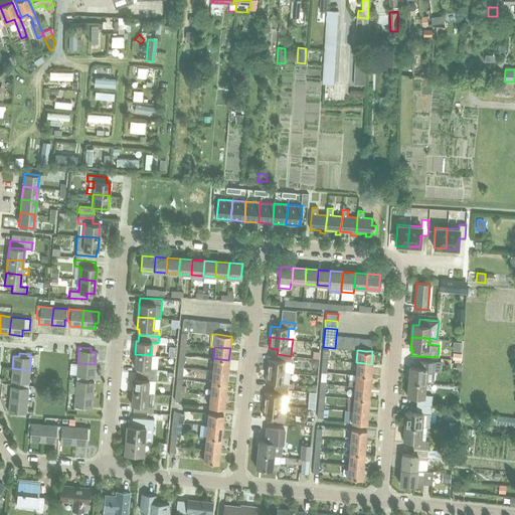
[(135,354),(134,366),(136,367),(135,373),(141,373),(156,374),(156,368),(150,368),(151,355),(135,354)]
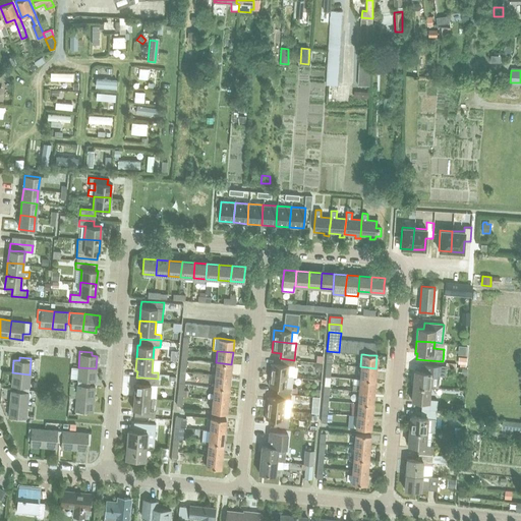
[(271,363),(270,374),(287,377),(293,377),(294,366),(294,360),(280,358),(280,364),(271,363)]
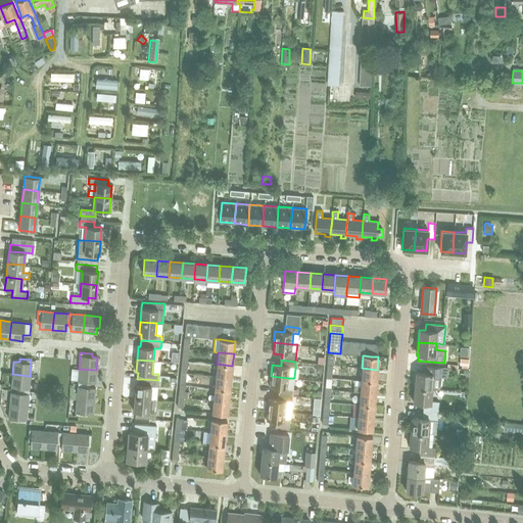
[(217,364),(216,376),(231,378),(232,366),(217,364)]
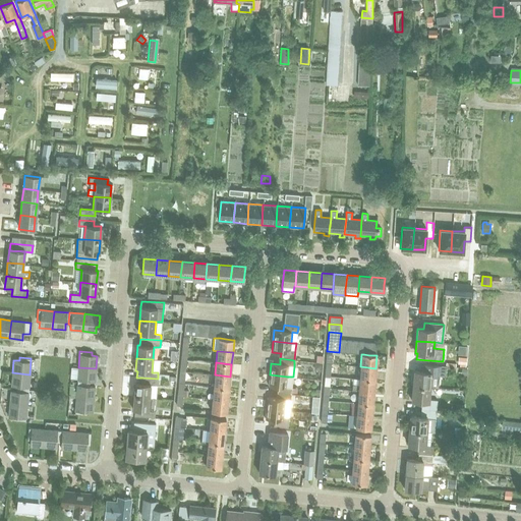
[(414,370),(413,386),(430,388),(431,374),(440,375),(441,365),(425,364),(424,371),(414,370)]
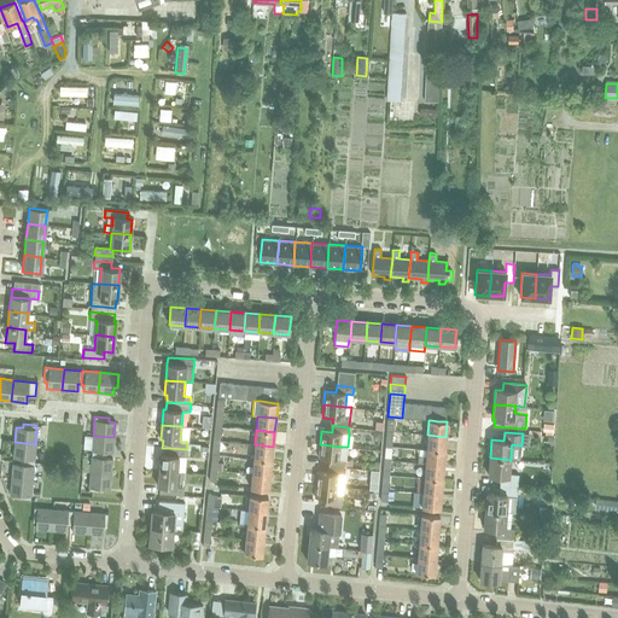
[(427,435),(426,449),(444,450),(445,437),(427,435)]
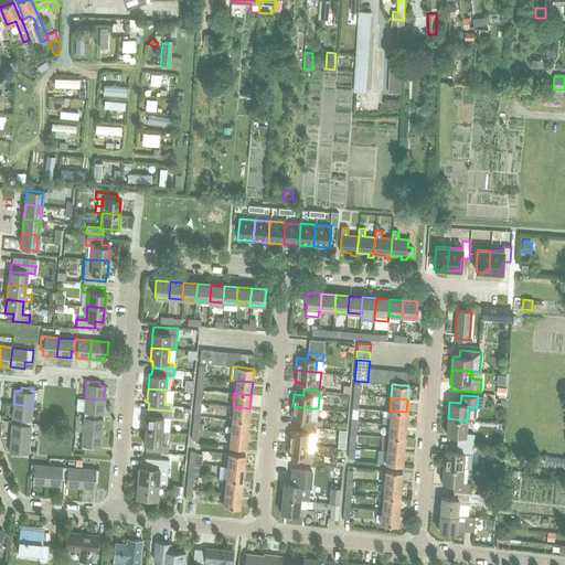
[(104,400),(85,398),(84,415),(97,416),(97,413),(103,414),(104,400)]
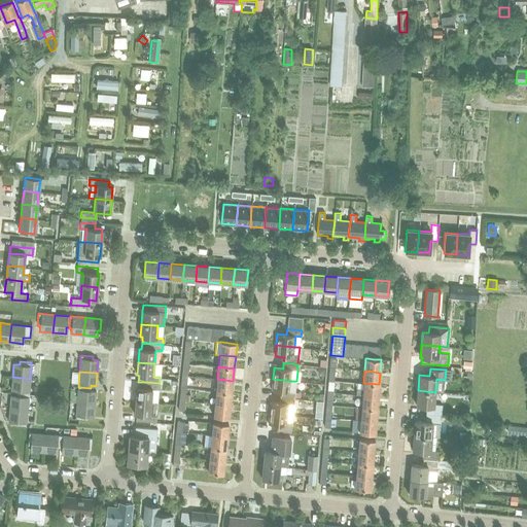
[(30,379),(12,377),(11,390),(16,390),(16,393),(29,394),(30,379)]
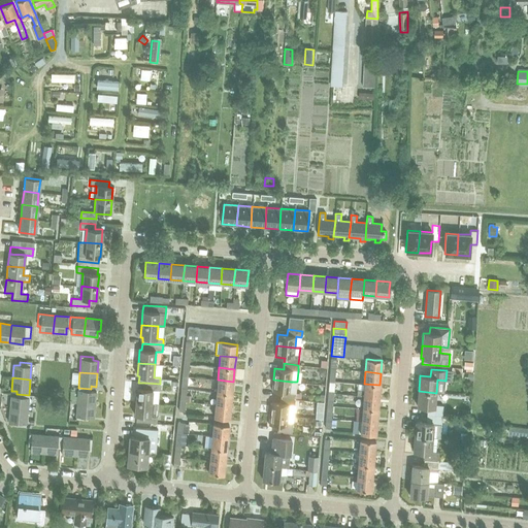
[(218,380),(217,392),(232,394),(233,382),(218,380)]
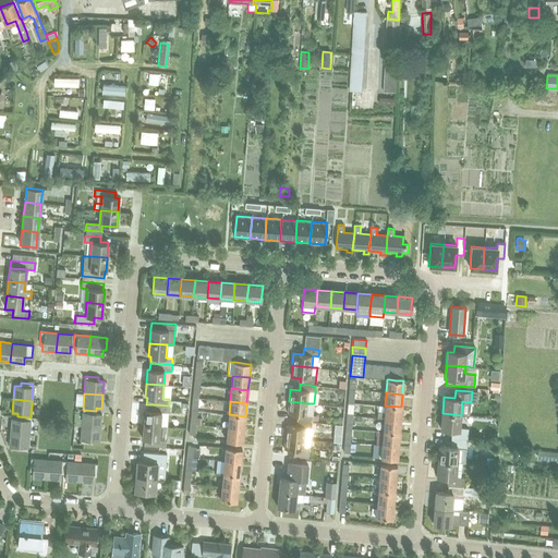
[(307,403),(289,401),(288,413),(298,414),(296,420),(312,422),(312,415),(306,414),(307,403)]
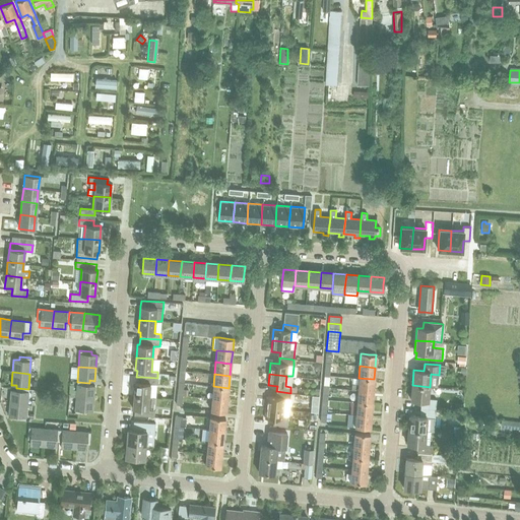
[(134,382),(133,395),(149,397),(150,384),(156,385),(157,378),(142,377),(136,377),(136,382),(134,382)]
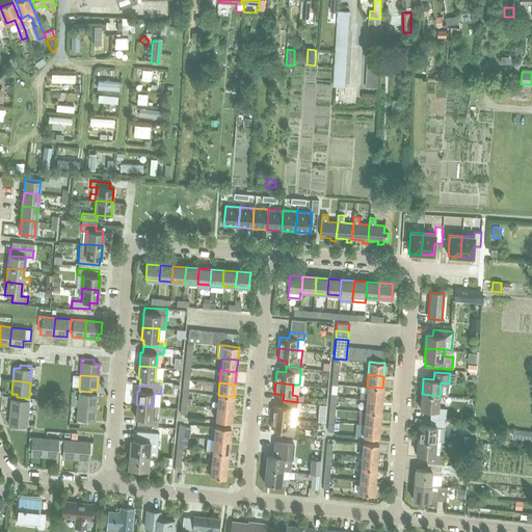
[(382,388),(367,387),(367,393),(360,393),(360,398),(366,399),(381,400),(382,388)]
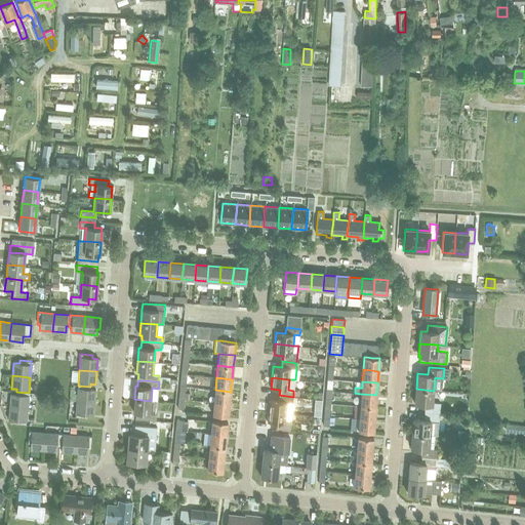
[(90,387),(78,386),(77,401),(94,402),(95,390),(89,389),(90,387)]
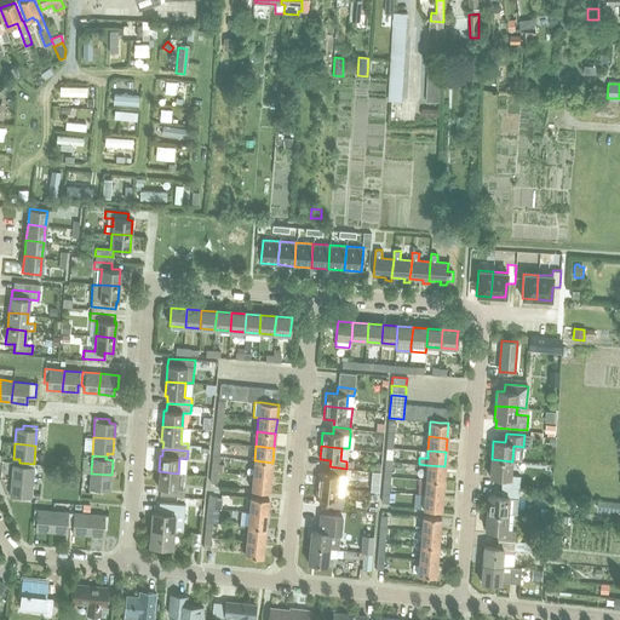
[(512,461),(492,459),(491,477),(503,477),(501,487),(520,488),(521,476),(511,475),(512,461)]
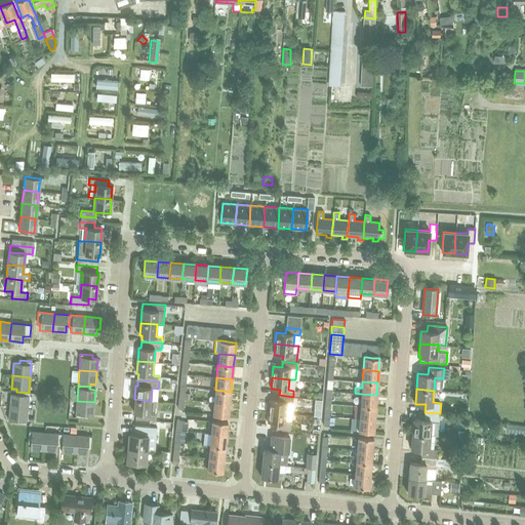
[(215,390),(214,402),(230,403),(231,392),(215,390)]
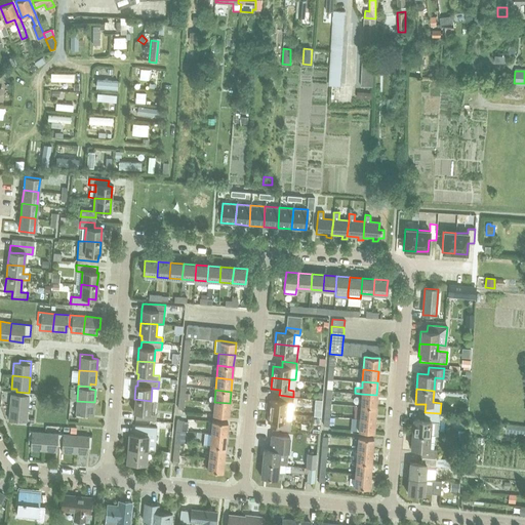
[(29,393),(16,392),(16,394),(10,394),(9,406),(27,408),(29,393)]
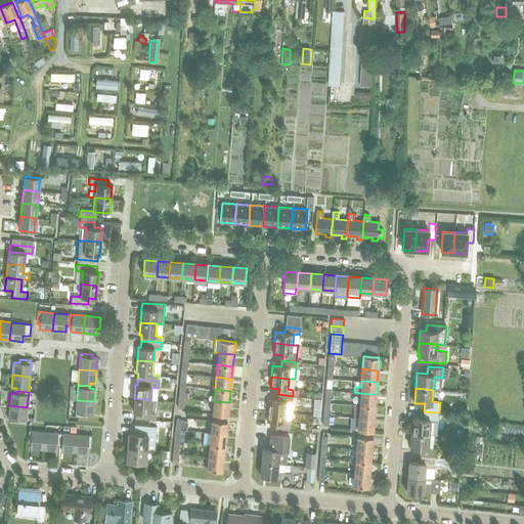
[(376,394),(360,393),(359,405),(375,406),(376,394)]
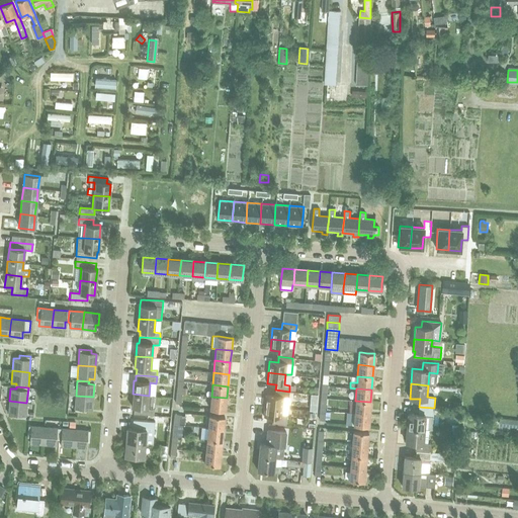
[(289,392),(275,390),(274,396),(266,395),(264,406),(282,408),(283,397),(288,398),(289,392)]
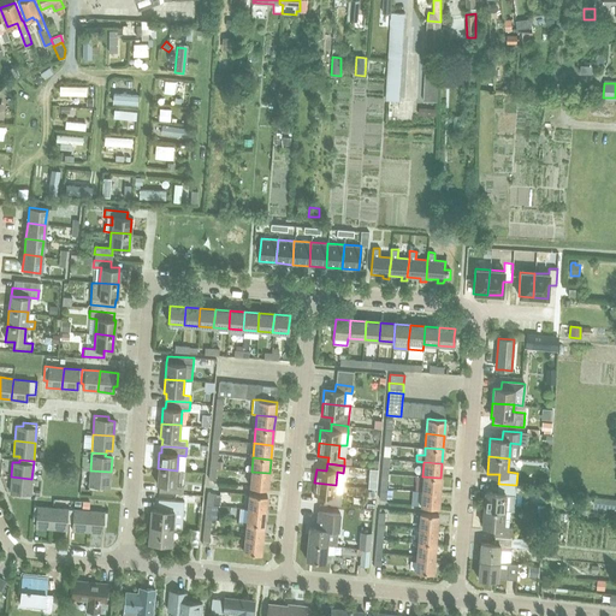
[(159,484),(159,491),(183,493),(183,486),(182,486),(183,471),(177,471),(158,468),(157,484),(159,484)]
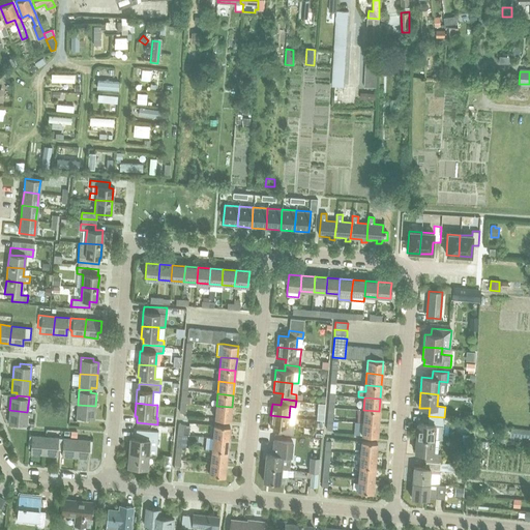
[(95,406),(78,405),(77,420),(88,421),(88,419),(94,419),(95,406)]
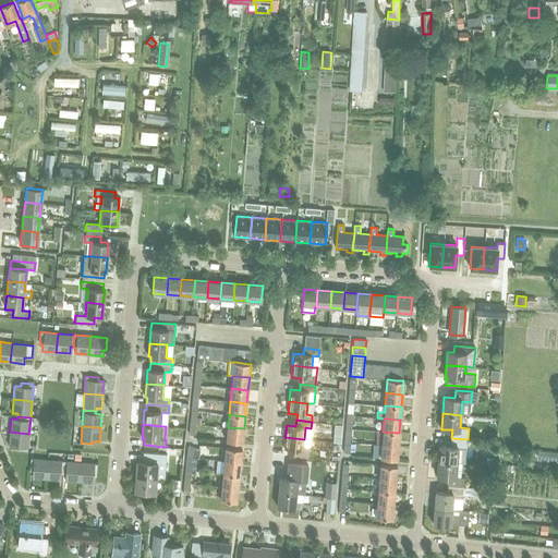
[(244,428),(228,427),(226,440),(242,443),(244,428)]
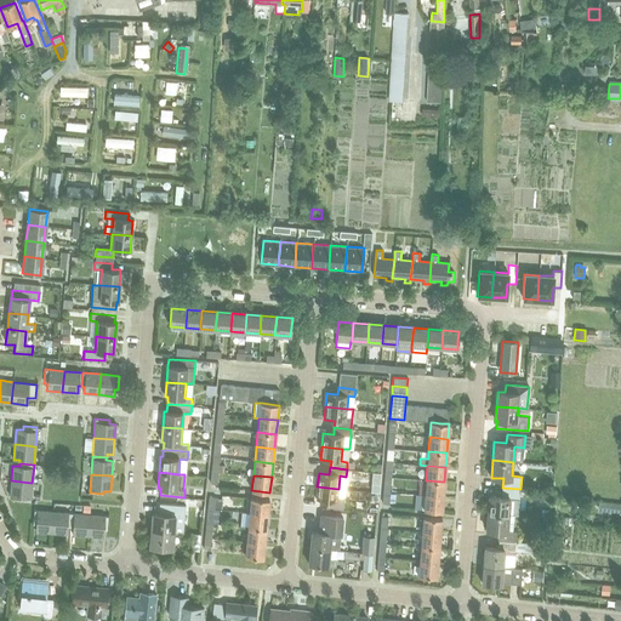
[(32,483),(11,480),(10,496),(16,496),(16,500),(30,501),(32,483)]
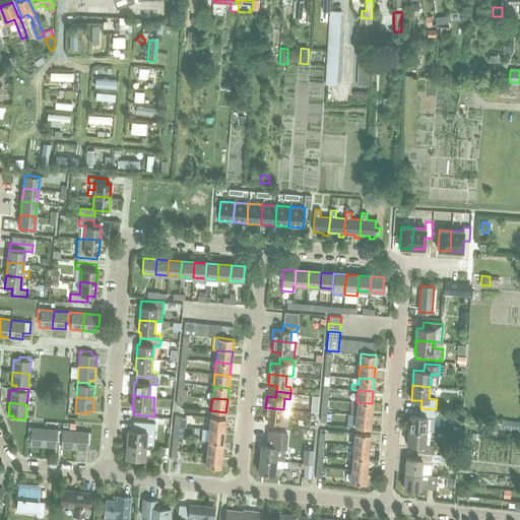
[(372,403),(356,402),(355,414),(371,415),(372,403)]
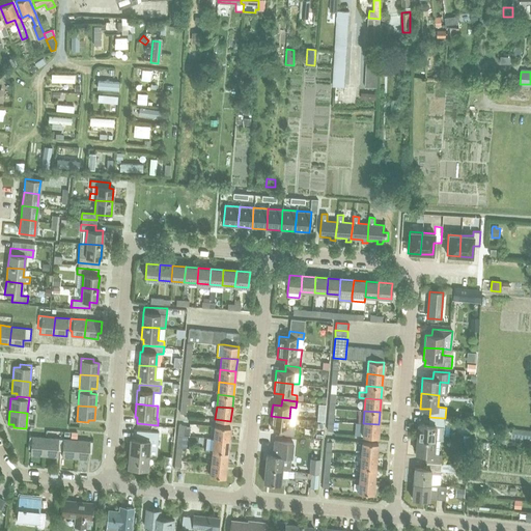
[(271,416),(270,427),(279,428),(279,434),(294,436),(295,424),(295,418),(289,418),(271,416)]
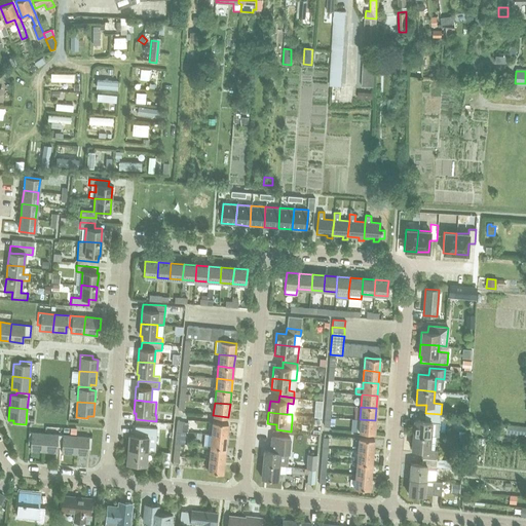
[(414,420),(413,435),(430,437),(431,422),(440,423),(441,414),(425,413),(424,420),(414,420)]
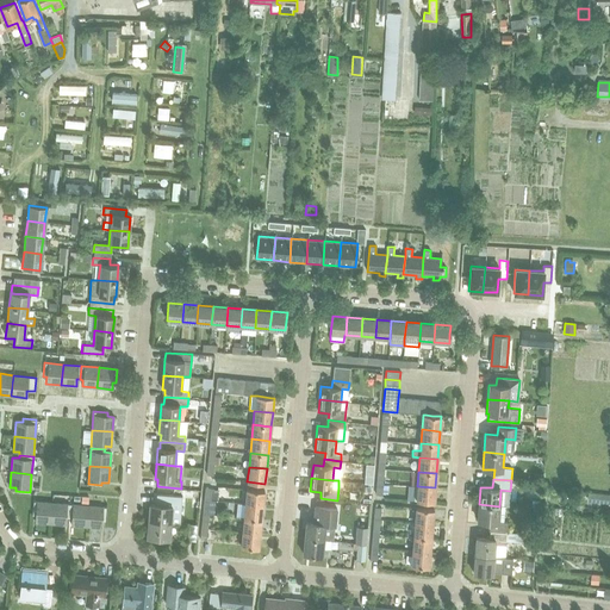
[(435,487),(417,486),(416,500),(434,502),(435,487)]
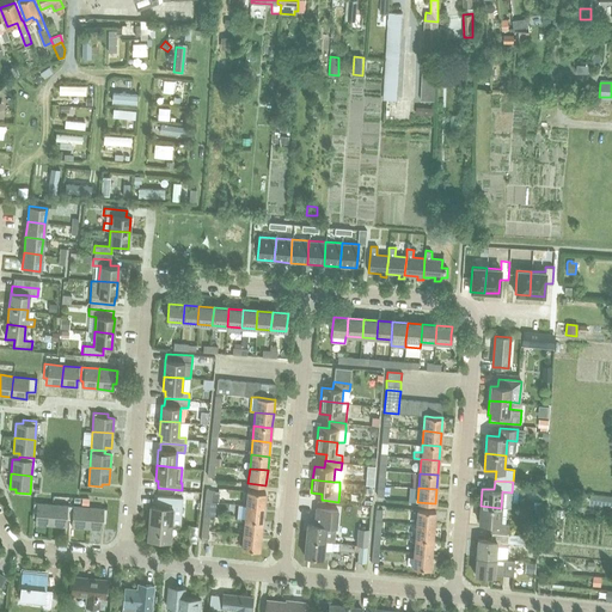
[(248,490),(246,505),(264,507),(265,493),(248,490)]
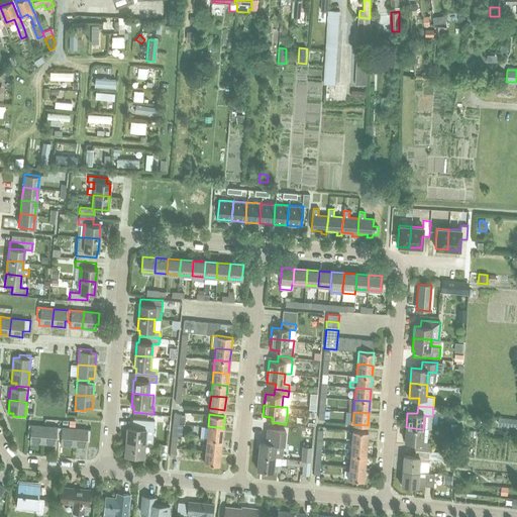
[(516,419),(499,417),(498,424),(516,426),(516,419)]
